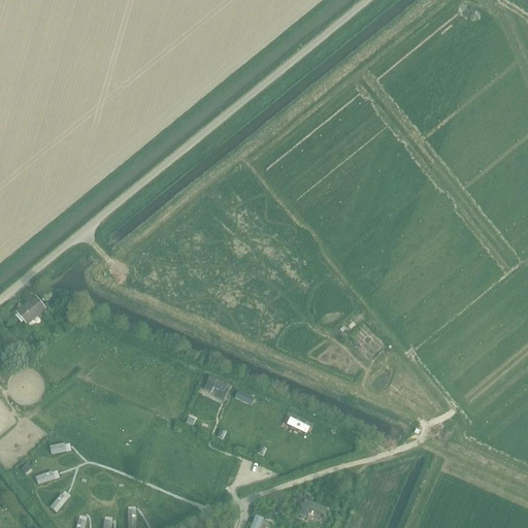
[(35,297),(15,312),(26,326),(45,310),(35,297)]
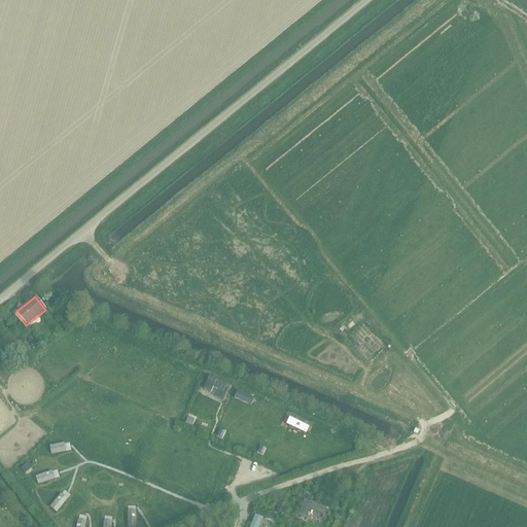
[(55,302),(46,308),(50,313),(59,306),(55,302)]
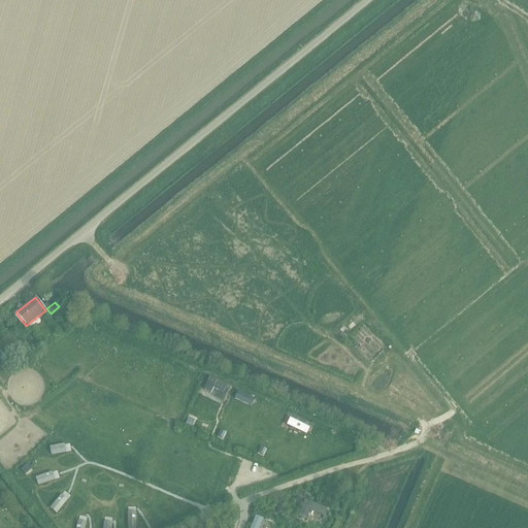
[(208,384),(203,396),(220,403),(226,391),(208,384)]
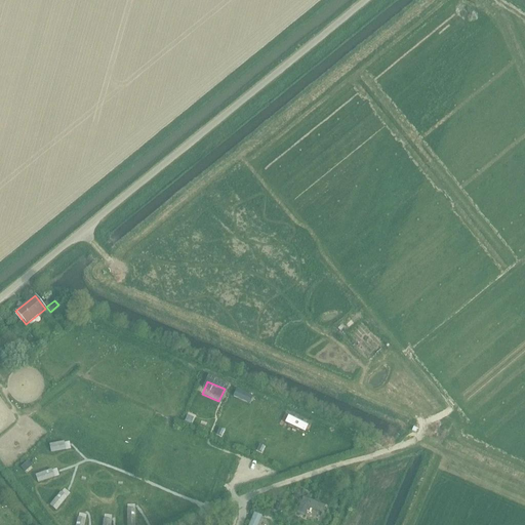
[(286,413),(283,420),(303,430),(306,421),(286,413)]
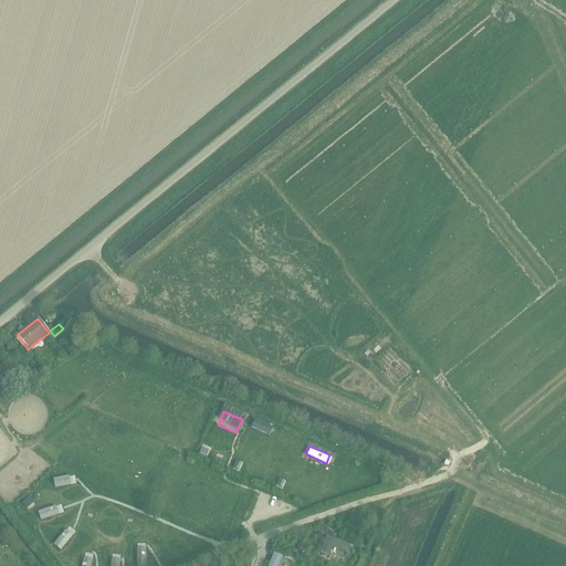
[(67,478),(53,480),(54,489),(70,485),(67,478)]
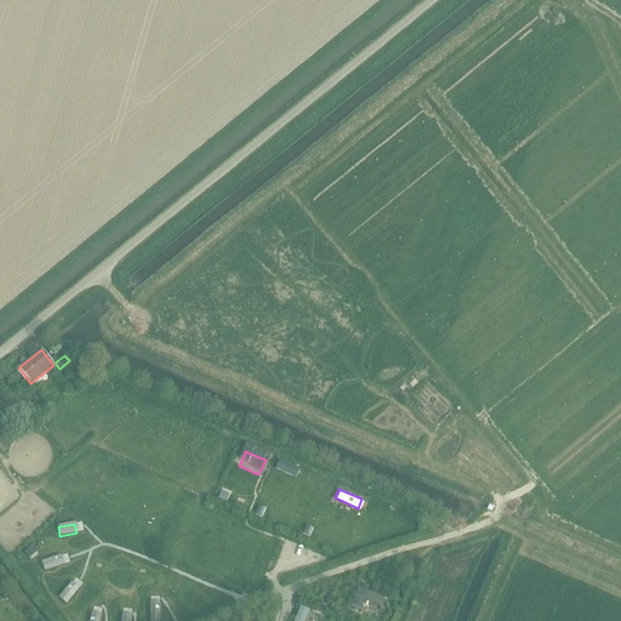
[(60,557),(41,563),(44,571),(63,565),(60,557)]
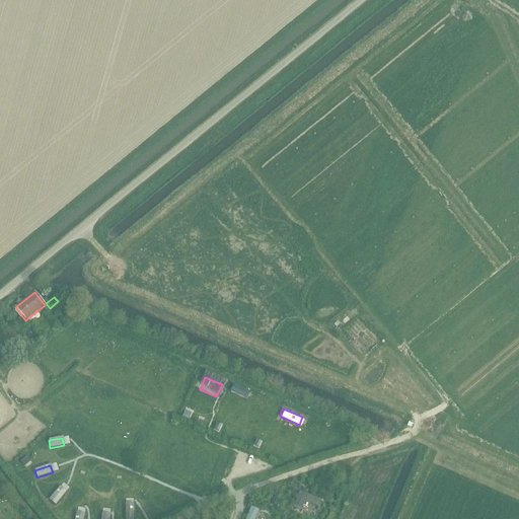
[(294,482),(289,492),(295,495),(300,485),(294,482)]
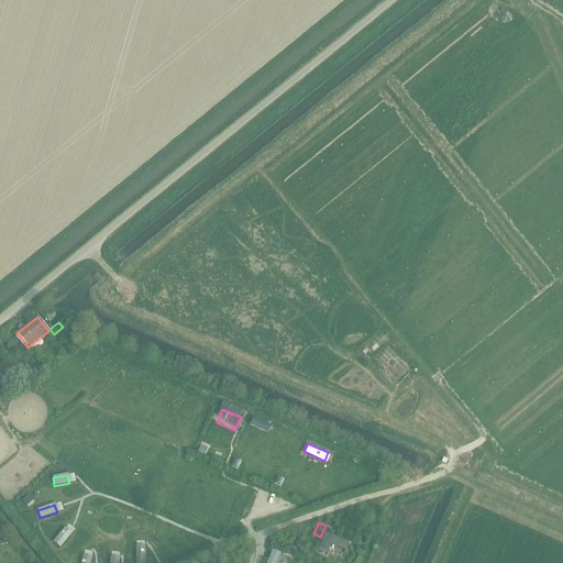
[(64,529),(53,542),(59,548),(70,534),(64,529)]
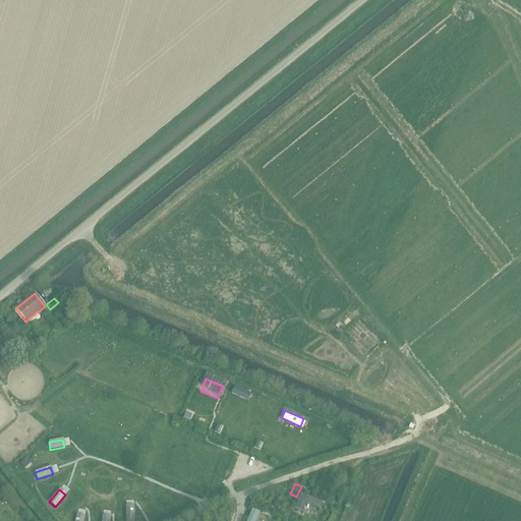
[(323,501),(300,493),(293,509),(302,512),(305,503),(320,509),(323,501)]
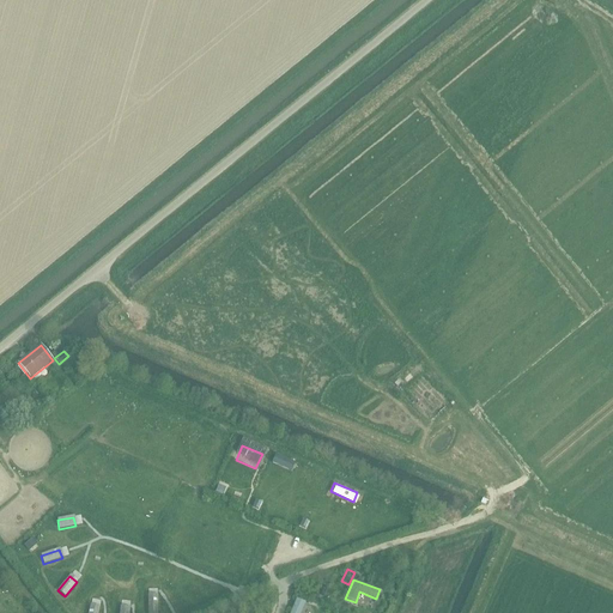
[(316,593),(314,600),(321,604),(323,596),(316,593)]
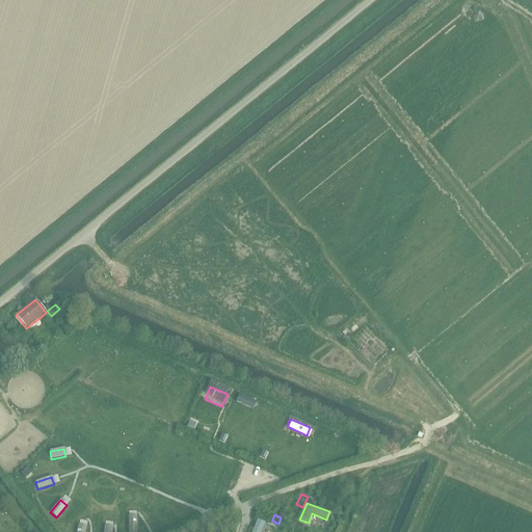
[(136,531),(136,517),(128,517),(128,531),(136,531)]
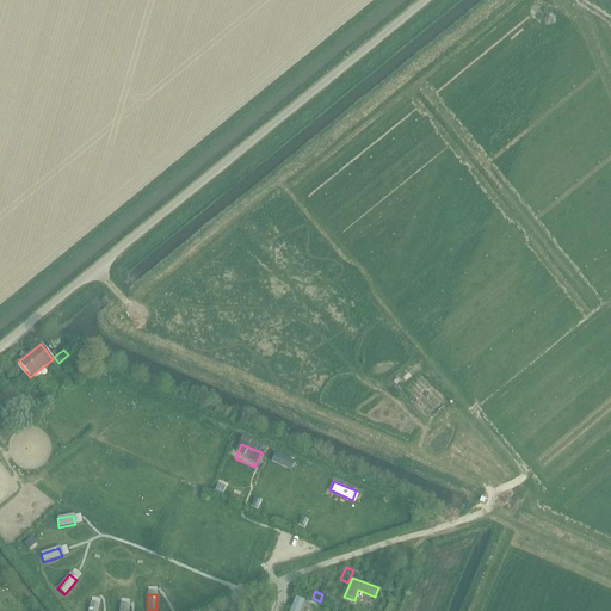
[(296,596),(289,610),(300,610),(306,599),(296,596)]
